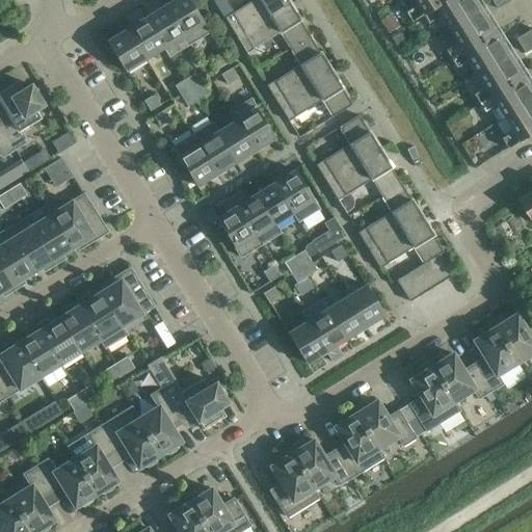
[(187,0),(173,0),(163,6),(188,45),(208,32),(187,0)]
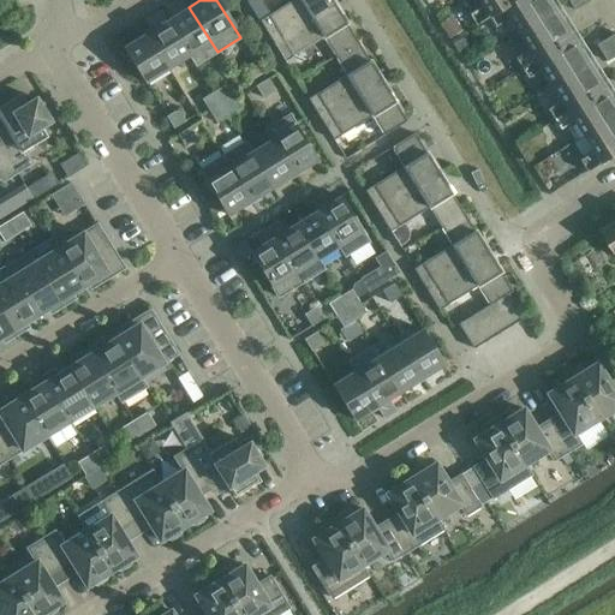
[(272,42),(334,4),(330,0),(293,0),(260,22),(272,42)]
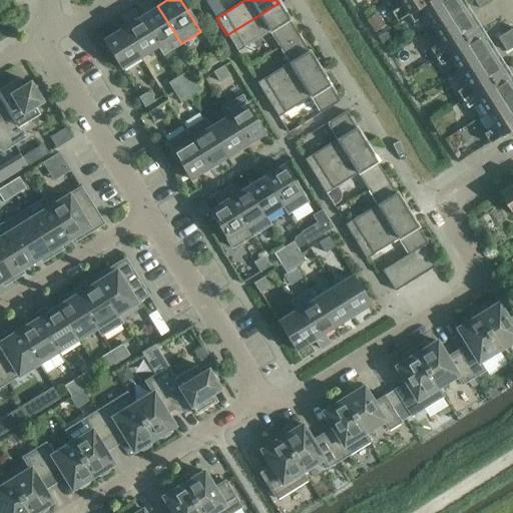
[(429,0),(397,0),(401,6),(390,12),(396,21),(407,15),(407,14),(429,0)]
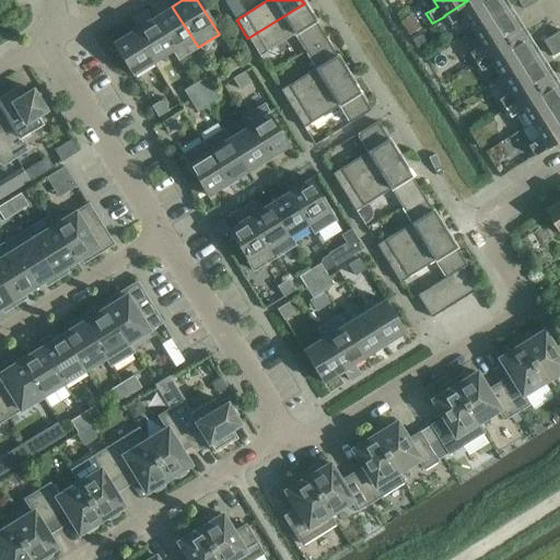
[(468,0),(444,15),(444,16),(451,25),(463,18),(471,31),(510,7),(504,0),(468,0)]
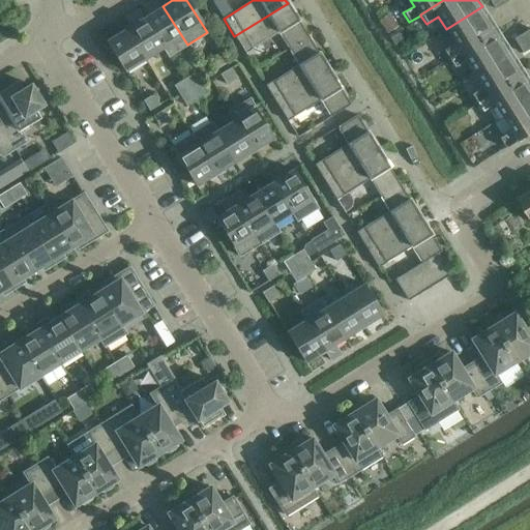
[(492,0),(490,2),(495,9),(508,0),(492,0)]
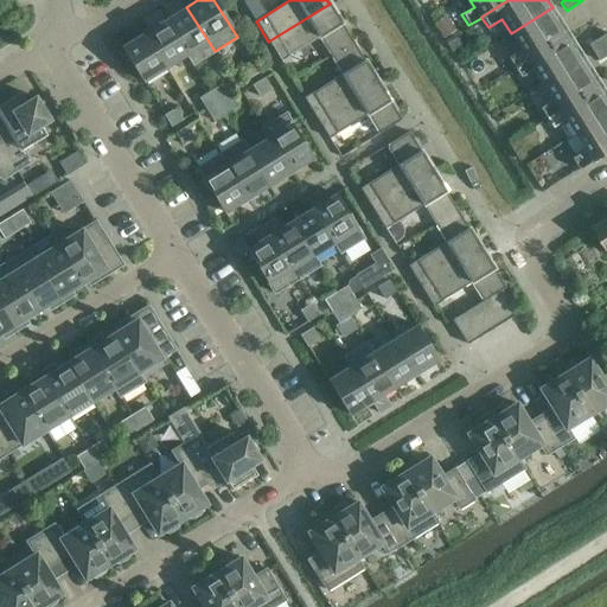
[(330,57),(353,43),(330,4),(268,42),(281,62),(319,38),(330,57)]
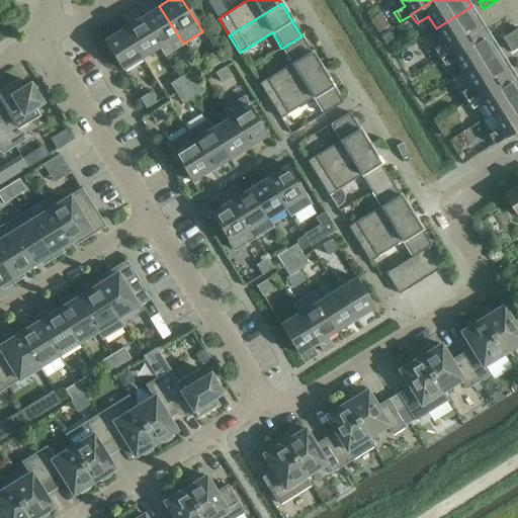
[(159,6),(141,17),(159,48),(164,56),(183,44),(159,6)]
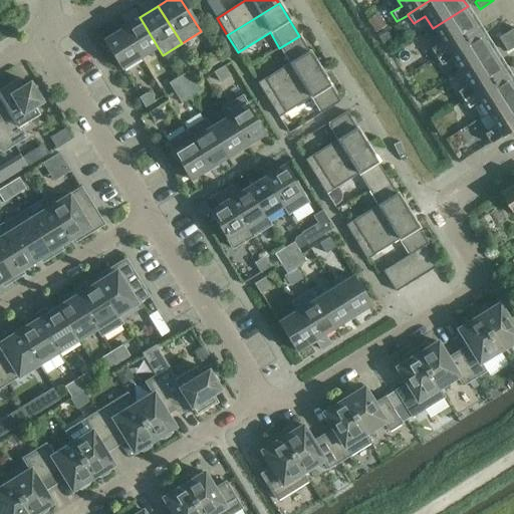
[(435,57),(481,28),(468,6),(433,28),(441,41),(430,49),(435,57)]
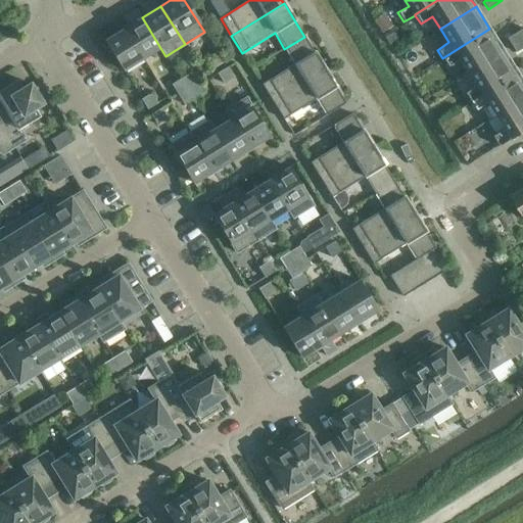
[(142,59),(160,48),(142,17),(123,30),(142,59)]
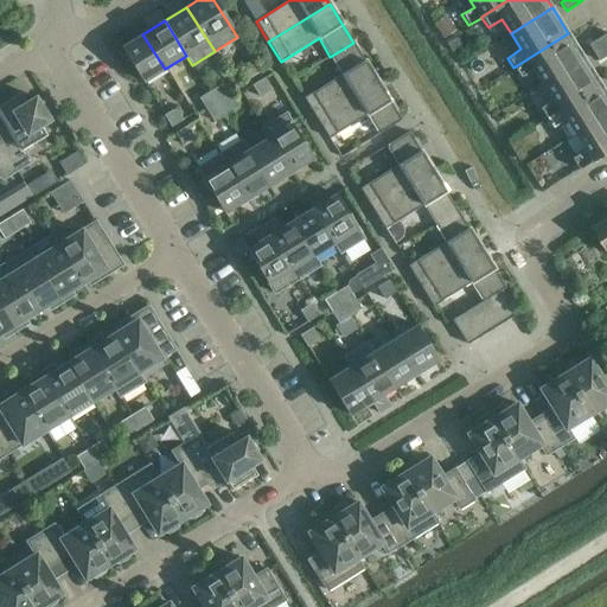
[(543,84),(585,58),(568,33),(513,68),(521,78),(534,69),(543,84)]
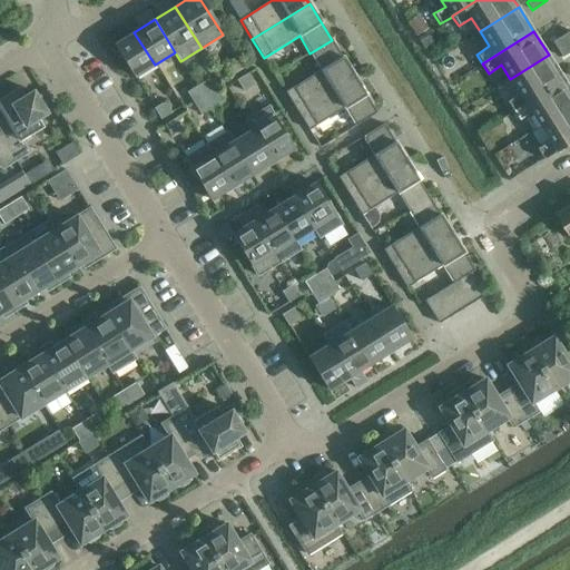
[(557,49),(569,40),(569,31),(552,42),(557,49)]
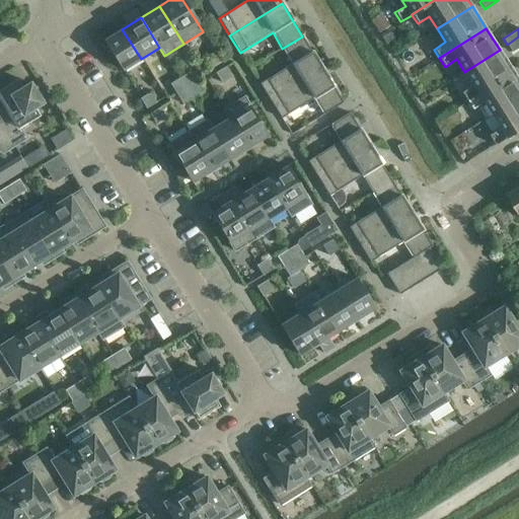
[(122,70),(141,59),(122,29),(103,41),(122,70)]
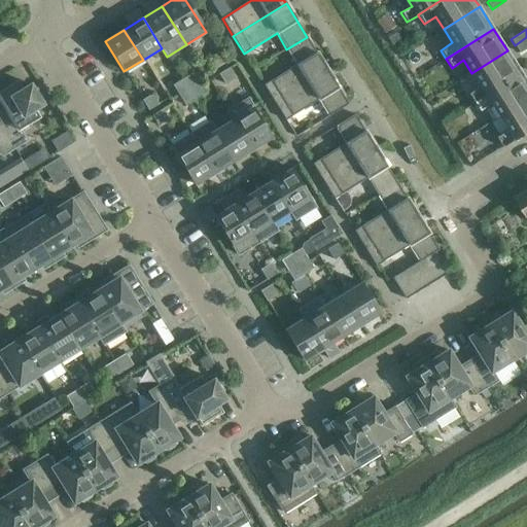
[(275,103),(327,70),(307,37),(286,49),(296,65),(264,85),(275,103)]
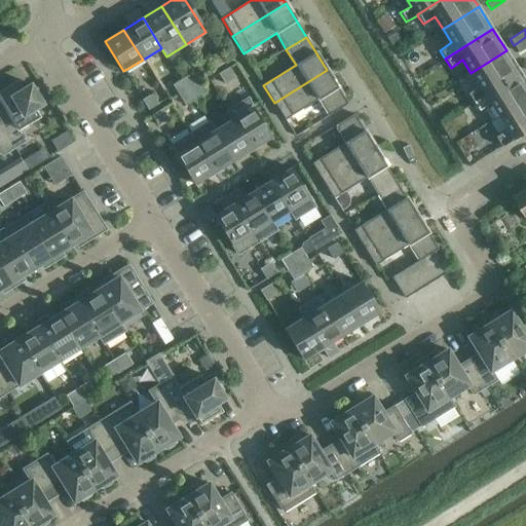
[(525,37),(514,45),(519,52),(525,47),(525,37)]
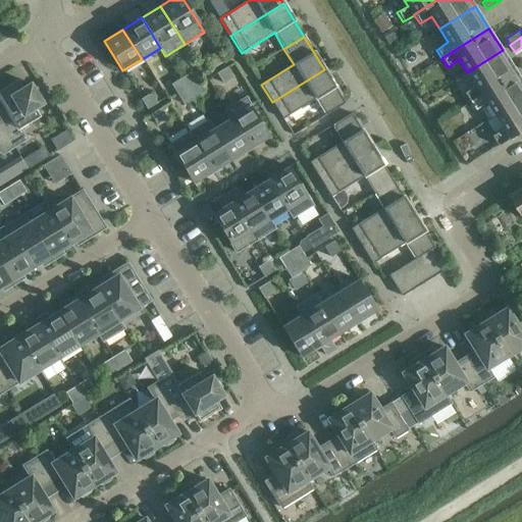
[(469,102),(516,72),(503,50),(467,72),(475,86),(464,93),(469,102)]
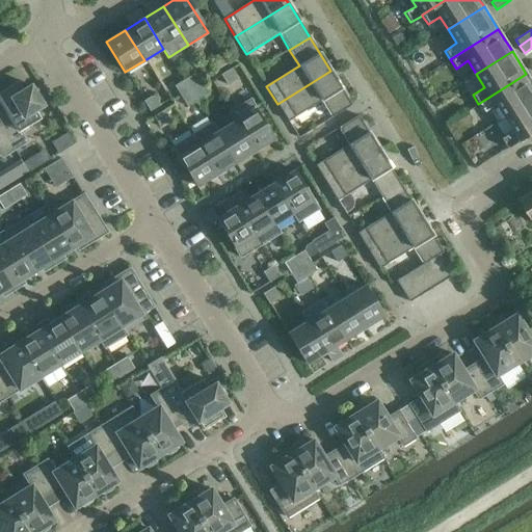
[(217,70),(228,63),(221,53),(211,59),(217,70)]
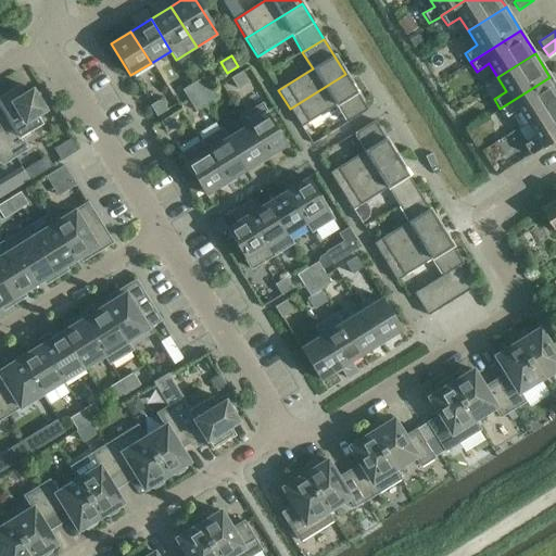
[(237,89),(248,83),(241,72),(230,78),(237,89)]
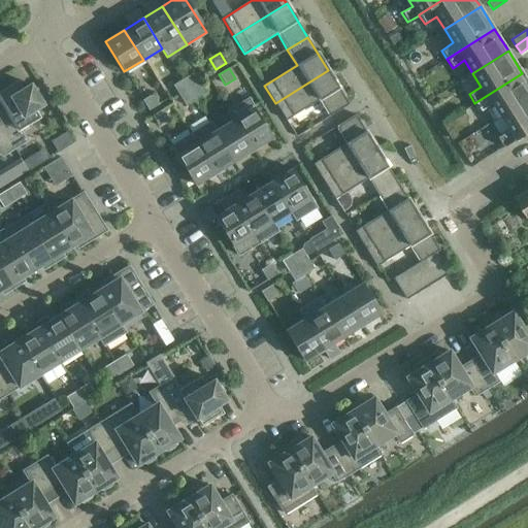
[(329,117),(349,105),(338,88),(328,70),(275,103),(286,121),(319,100),(329,117)]
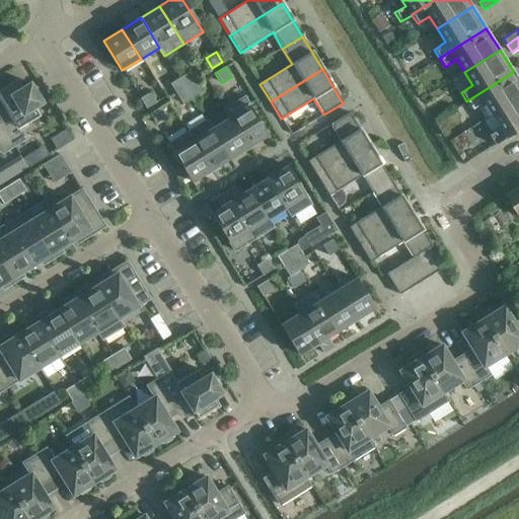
[(186,88),(195,82),(189,72),(179,78),(186,88)]
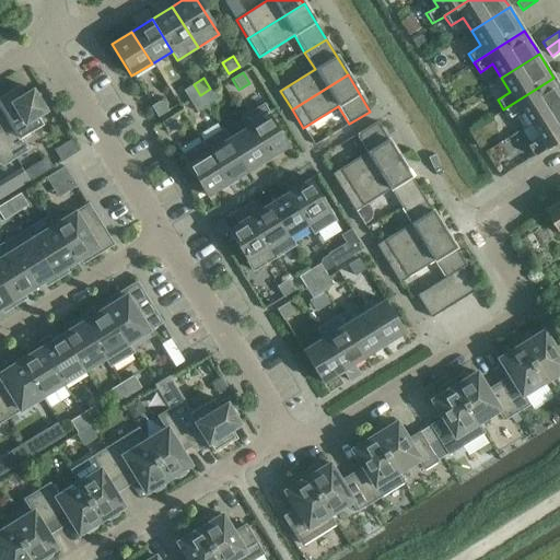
[(531,125),(559,106),(559,86),(553,78),(503,109),(510,118),(522,111),(531,125)]
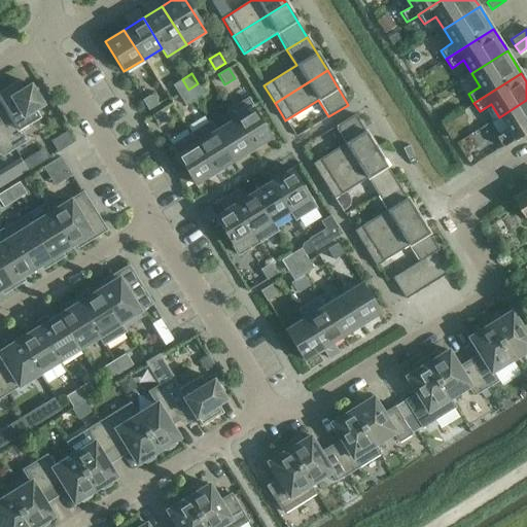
[(178,96),(188,90),(182,79),(172,85),(178,96)]
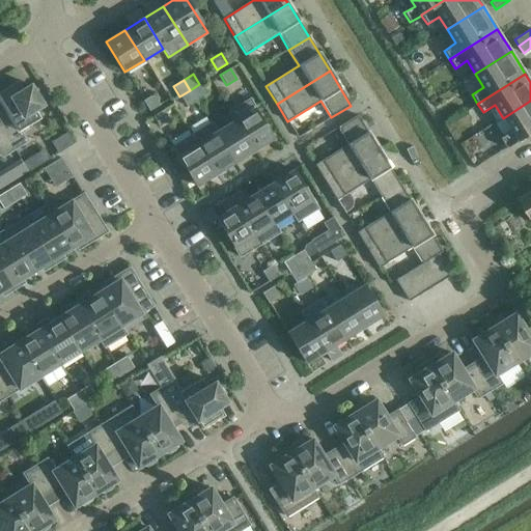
[(43,105),(30,85),(22,90),(17,83),(0,92),(0,103),(0,104),(0,103),(0,128),(14,149),(26,142),(19,131),(38,118),(33,110),(43,105)]
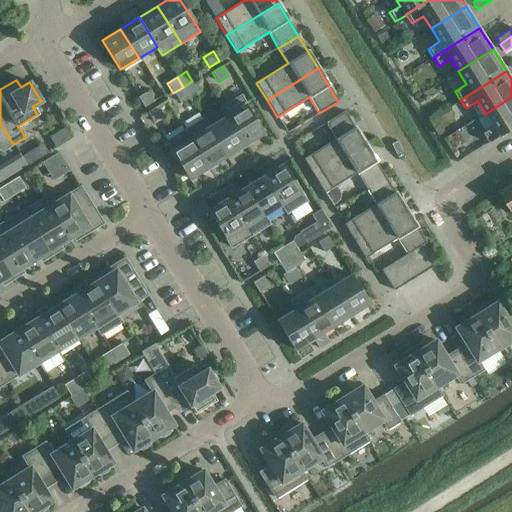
[(183,87),(189,97),(198,91),(192,81),(183,87)]
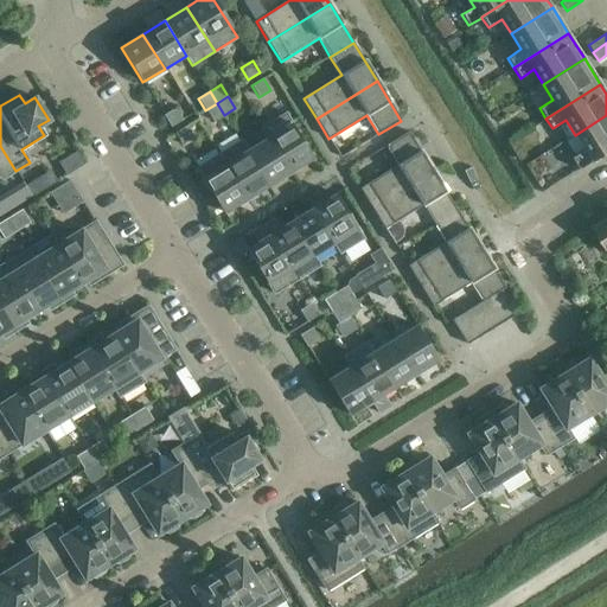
[(212,122),(224,115),(217,103),(205,110),(212,122)]
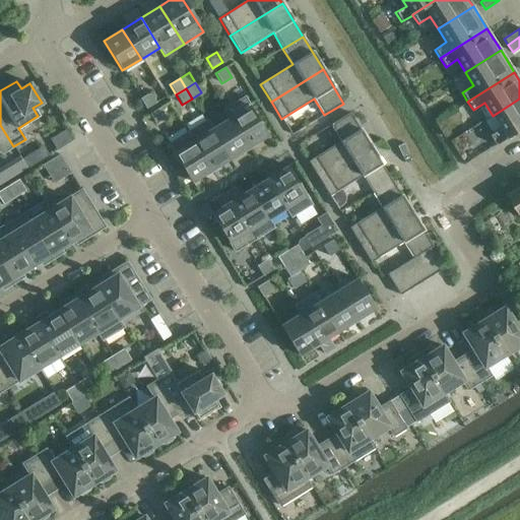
[(146,110),(156,103),(150,92),(140,100),(146,110)]
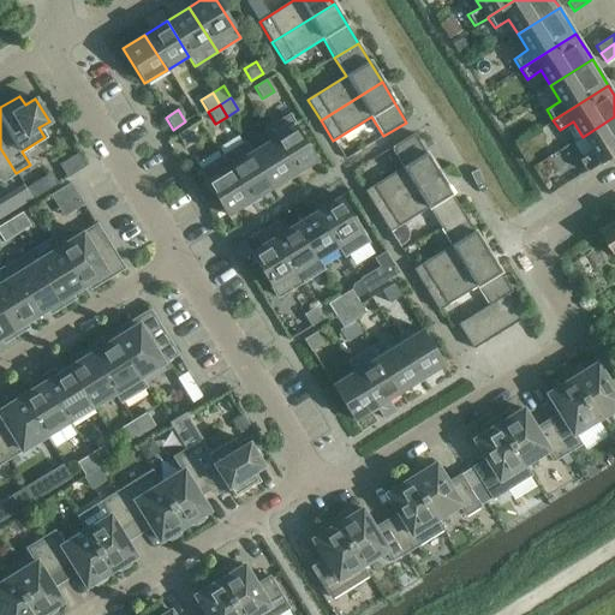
[(266,130),(272,141),(293,175),(317,161),(288,115),(266,130)]
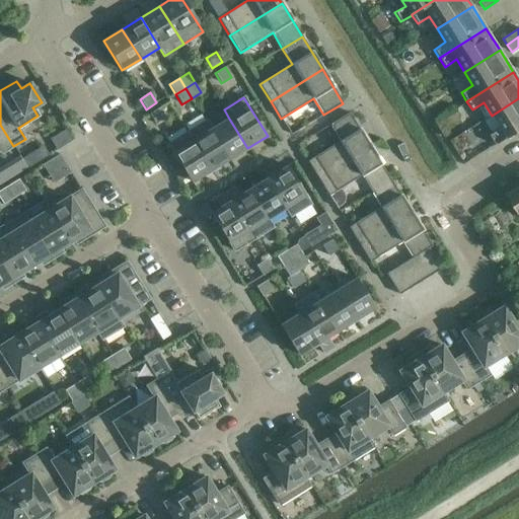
[(518,98),(492,116),(500,128),(489,136),(495,145),(518,130),(518,98)]
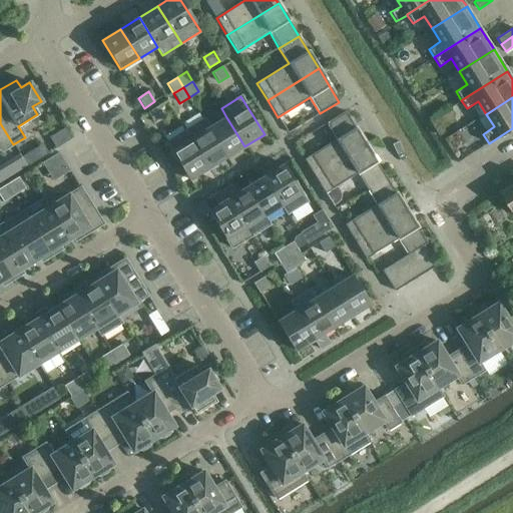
[(153,123),(163,116),(157,107),(147,113),(153,123)]
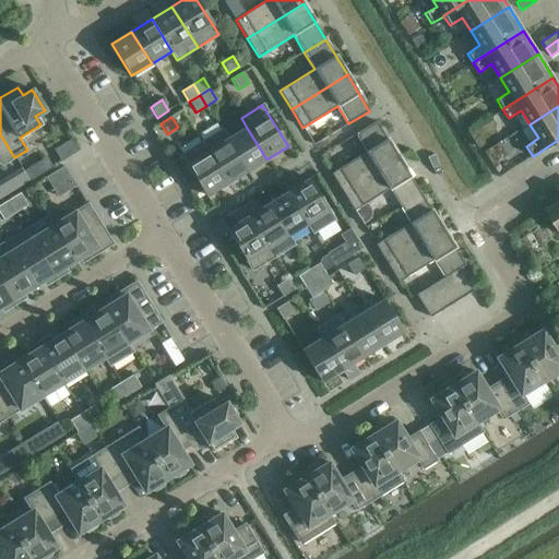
[(343,192),(399,157),(388,140),(377,121),(355,134),(366,152),(331,174),(343,192)]
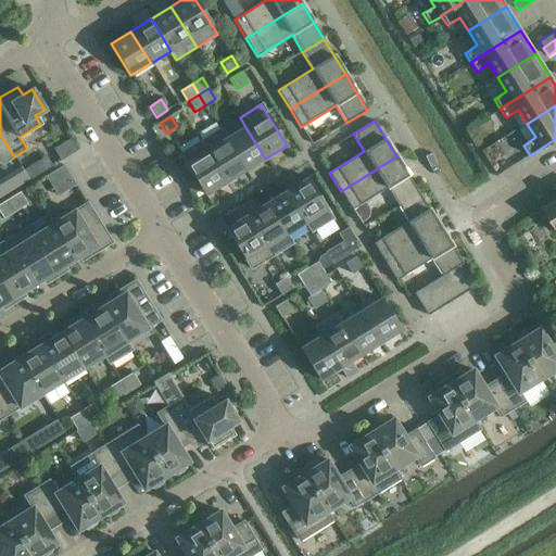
[(245,171),(265,159),(245,127),(225,139),(245,171)]
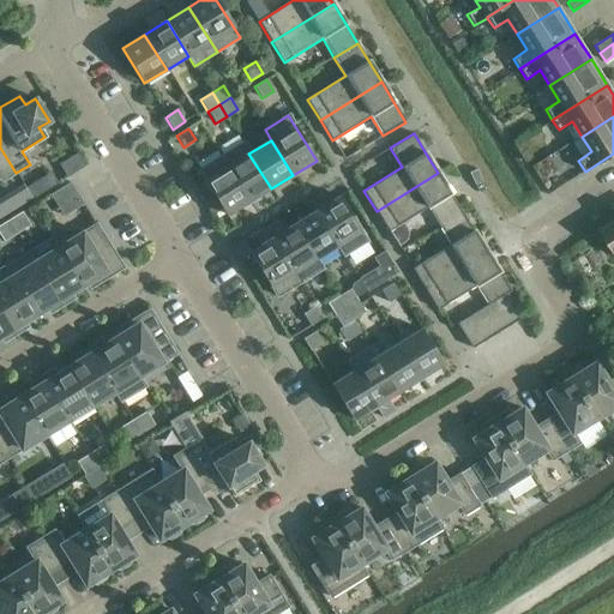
[(271,188),(248,154),(242,143),(221,156),(227,167),(248,203),(271,188)]
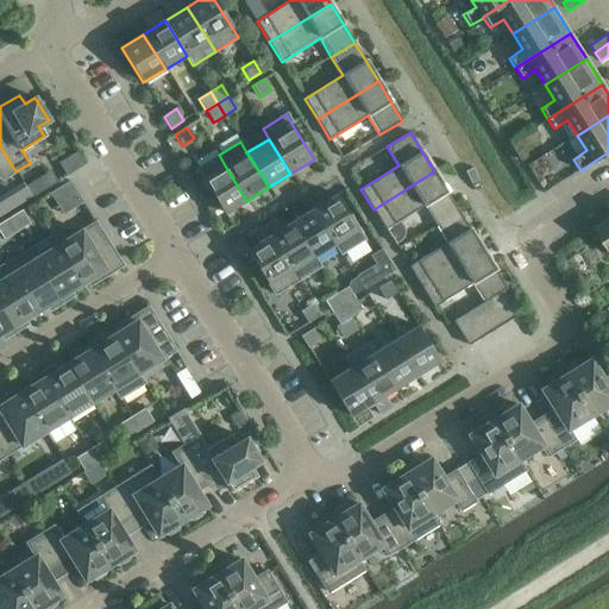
[(16,171),(0,146),(0,175),(2,180),(16,171)]
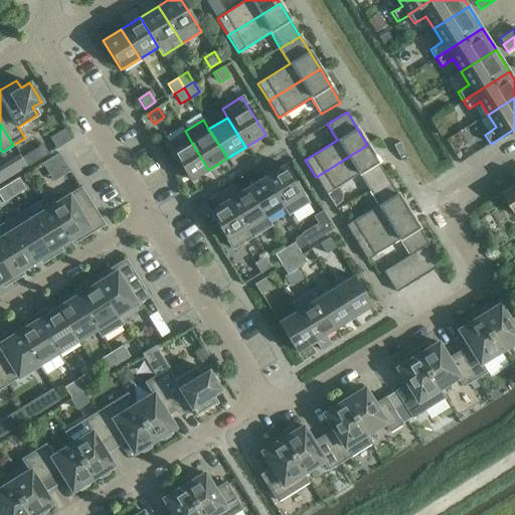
[(208,170),(190,140),(185,131),(166,143),(190,181),(208,170)]
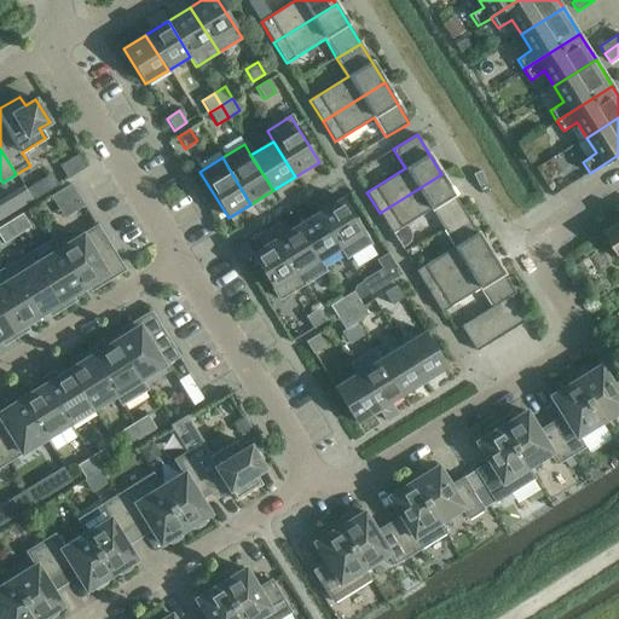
[(68,179),(80,172),(74,161),(61,168),(68,179)]
